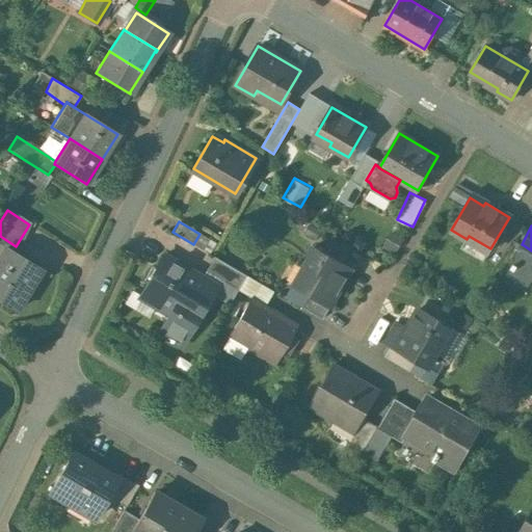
[(531,250),(524,245),(509,268),(530,281),(531,276),(531,250)]
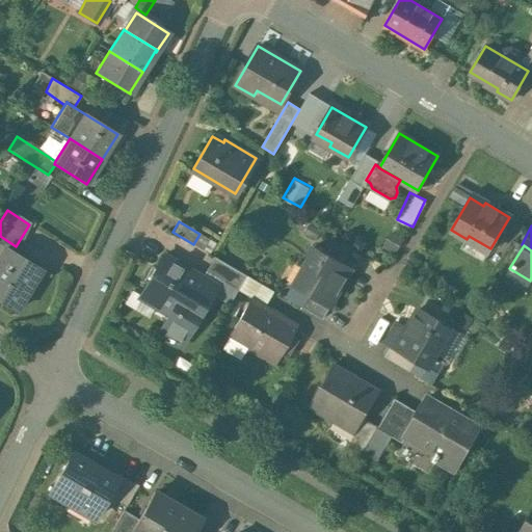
[(351,268),(313,246),(300,267),(306,270),(294,289),(306,295),(327,308),(328,309),(351,268)]
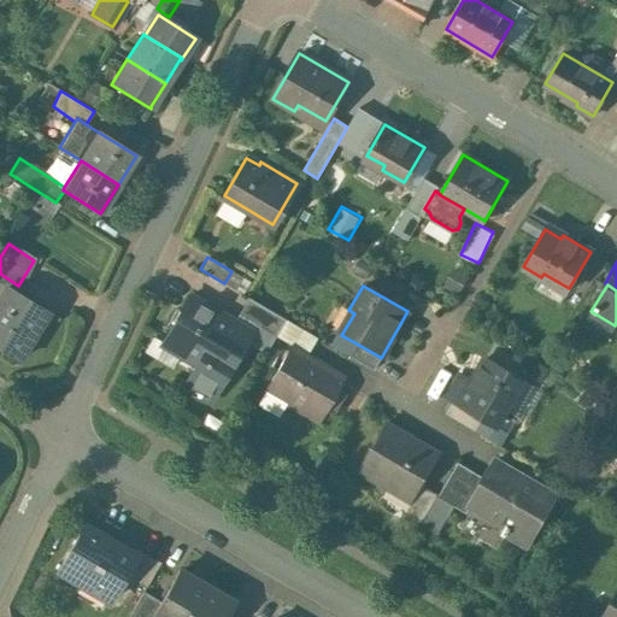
[(7,288),(0,300),(0,350),(18,362),(29,342),(23,338),(41,310),(7,288)]
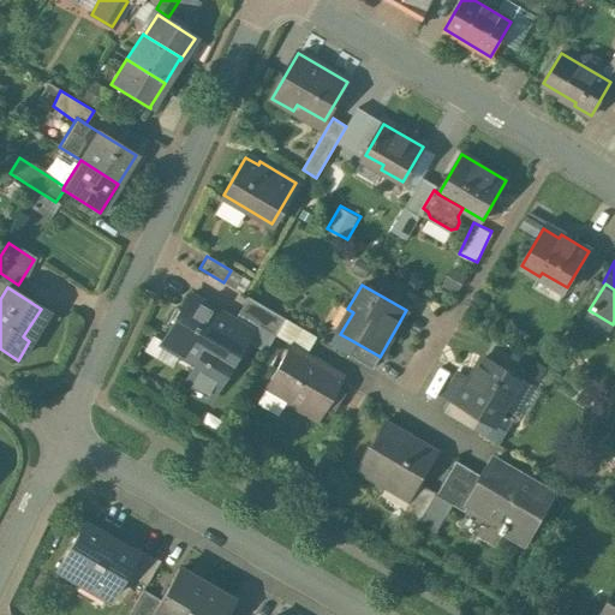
[(249,332),(189,294),(161,341),(179,352),(179,353),(202,368),(206,360),(227,374),(249,332)]
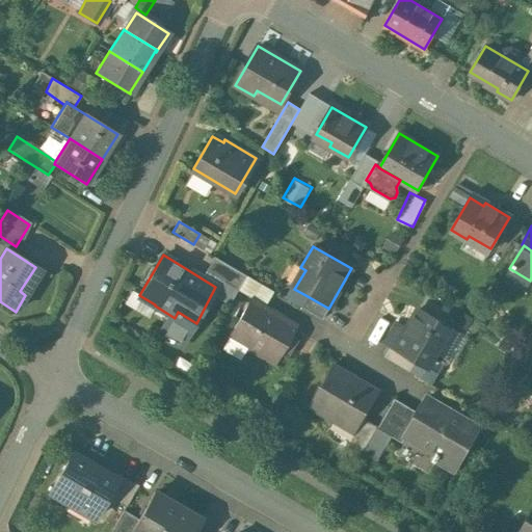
[(245,275),(213,257),(205,270),(237,290),(245,275)]
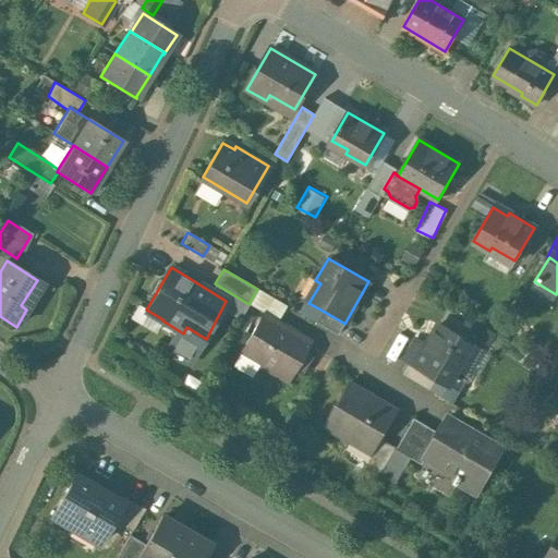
[(287,306),(257,289),(249,304),(278,322),(287,306)]
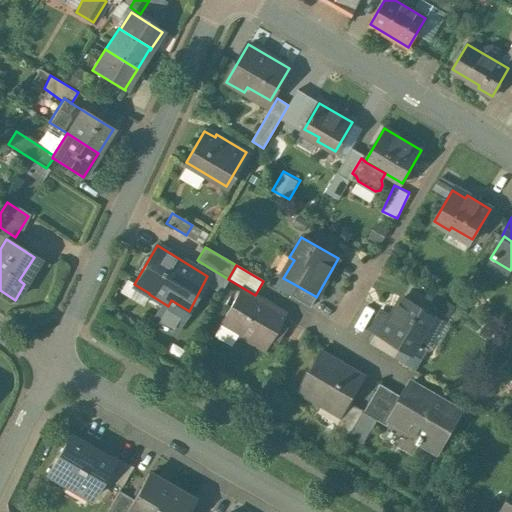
[(315,296),(294,284),(288,295),(309,307),(315,296)]
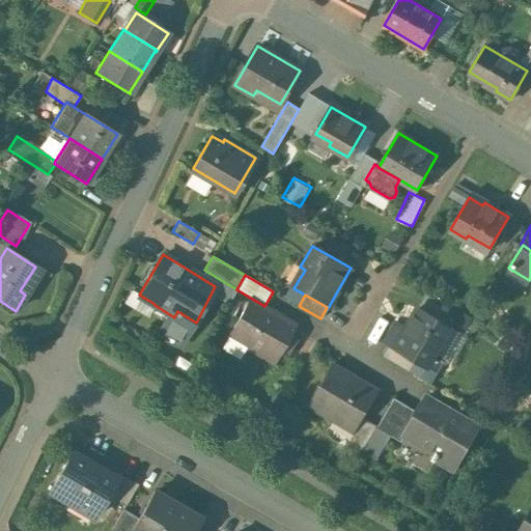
[(295,326),(249,299),(228,336),(231,332),(249,342),(246,346),(273,362),(295,326)]
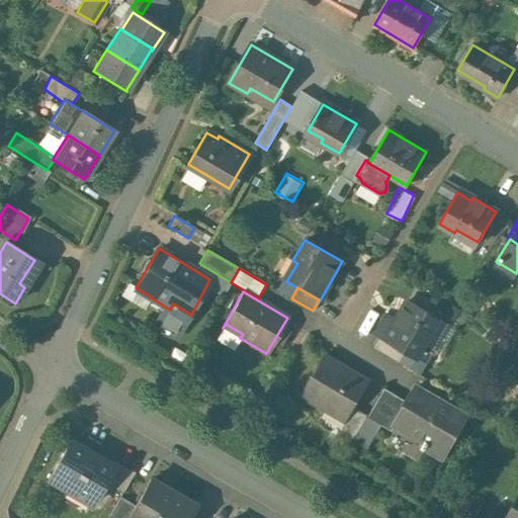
[(438,318),(410,301),(399,321),(397,325),(394,323),(384,339),(410,354),(419,339),(424,342),(438,318)]
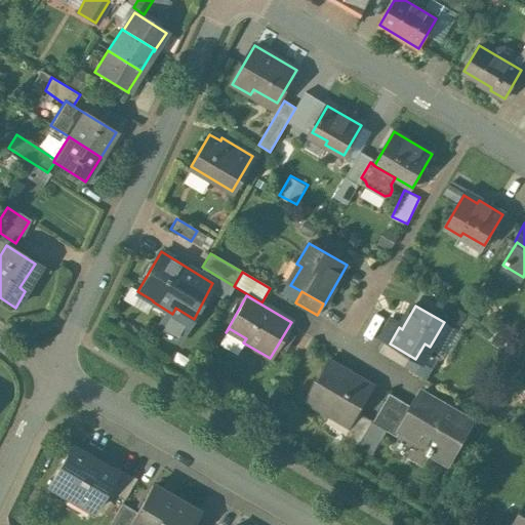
[(404,325),(391,318),(379,337),(385,340),(390,342),(390,344),(399,327),(402,329),(404,325)]
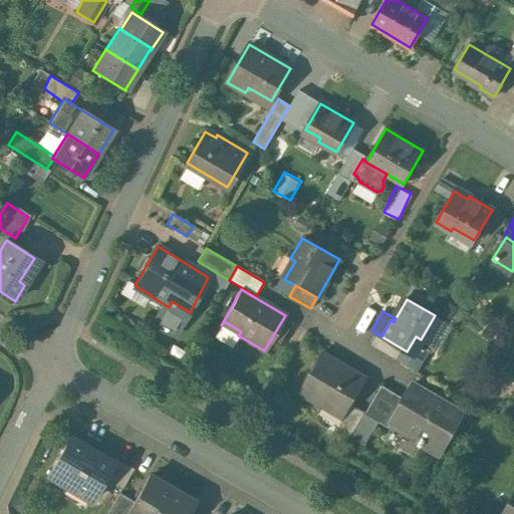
[(241,331),(224,321),(221,325),(214,337),(231,347),(238,335),(241,331)]
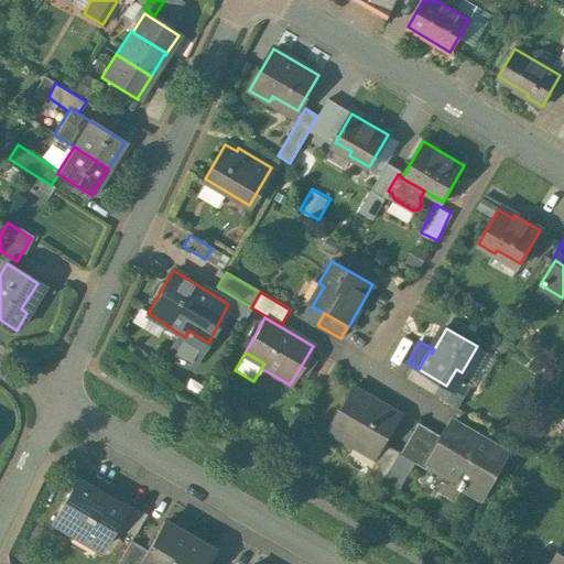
[(446,386),(419,369),(419,368),(413,366),(407,378),(440,398),(446,386)]
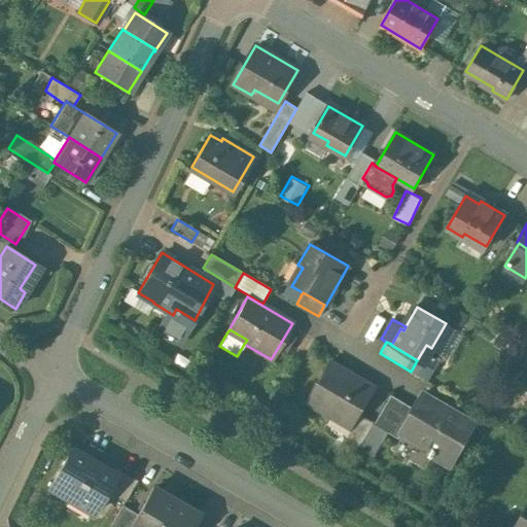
[(375,388),(328,361),(305,400),(350,427),(351,427),(359,414),(375,388)]
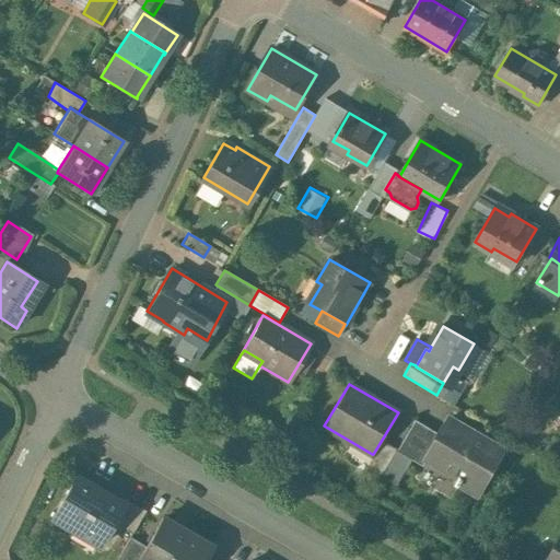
[(440,433),(416,420),(398,448),(397,451),(410,458),(422,466),(427,459),(424,458),(440,433)]
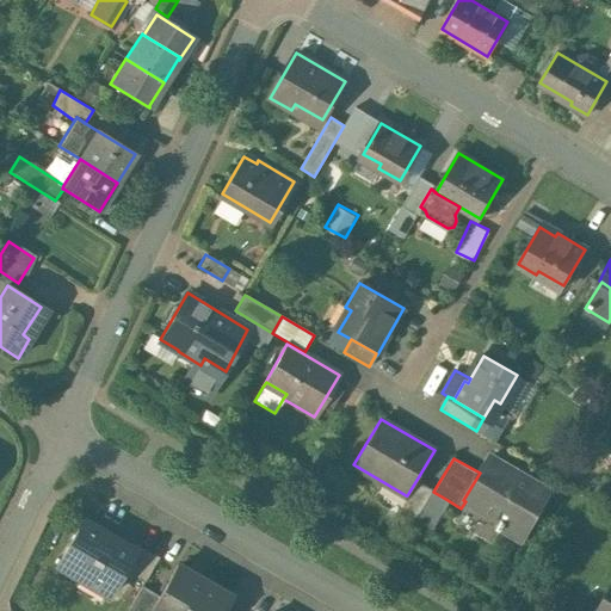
[(550,491),(503,463),(498,470),(486,463),(480,473),(463,500),(466,501),(500,522),(497,529),(519,542),(550,491)]
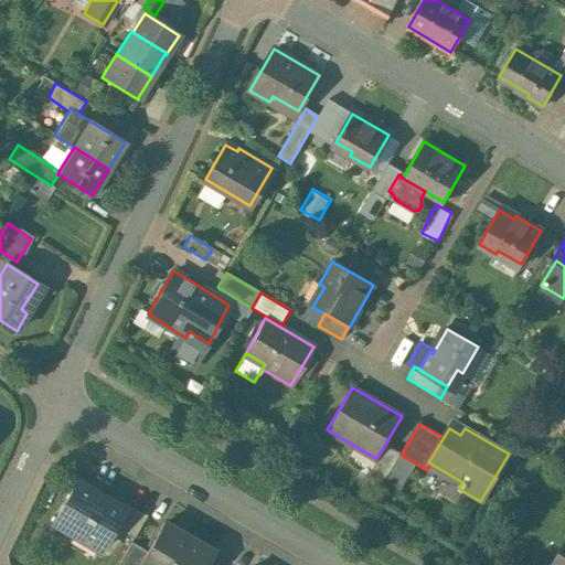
[(402,452),(385,444),(376,458),(375,458),(365,475),(383,486),(386,479),(387,477),(401,455),(402,452)]
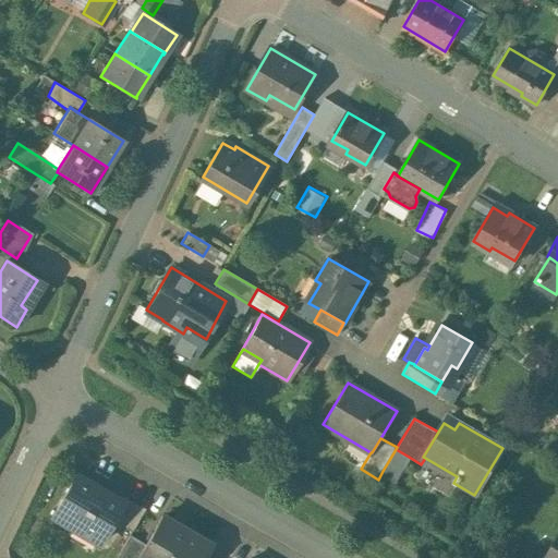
[(409,457),(396,449),(383,471),(381,473),(396,481),(409,457)]
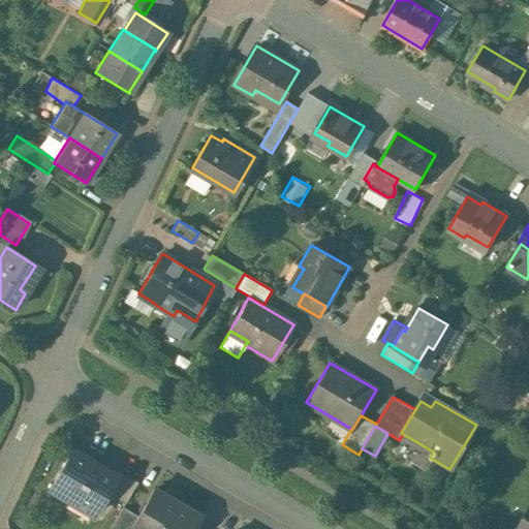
[(114,475),(71,450),(49,489),(93,515),(106,493),(116,476),(114,475)]
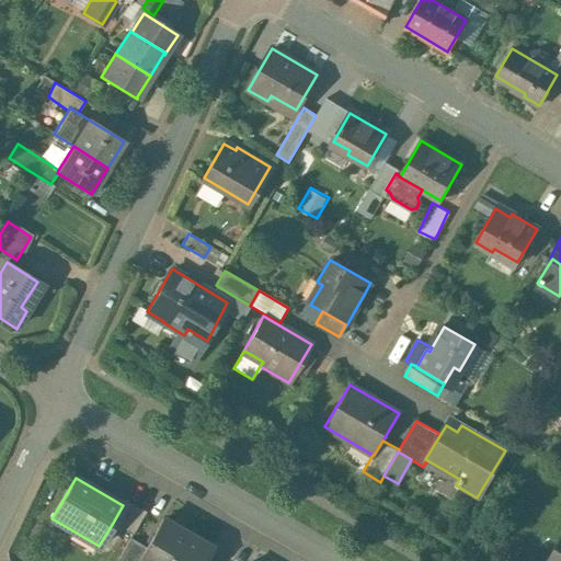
[(146,511),(124,499),(121,504),(123,505),(113,523),(133,534),(146,511)]
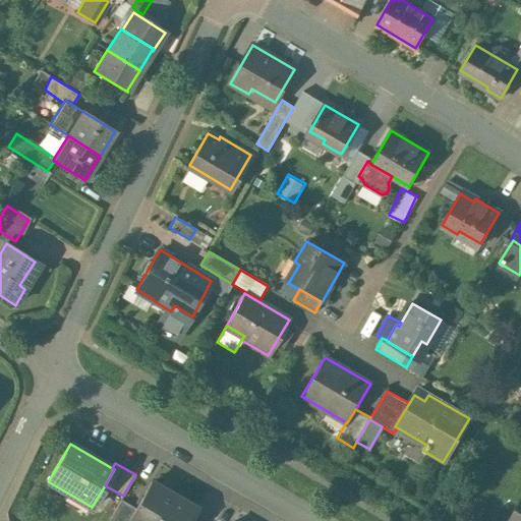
[(158,520),(173,495),(151,481),(134,508),(126,520),(158,520)]
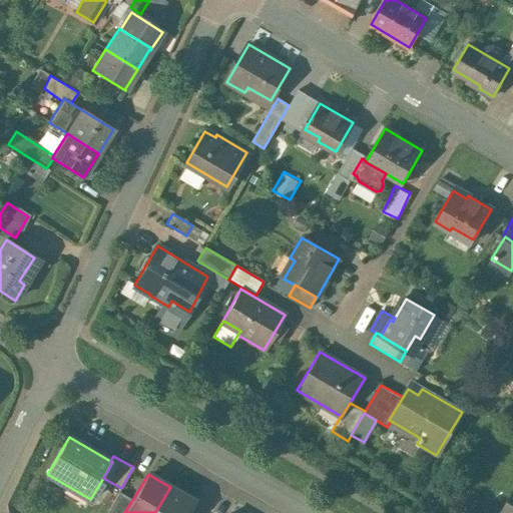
[(185,512),(193,500),(170,487),(155,512),(185,512)]
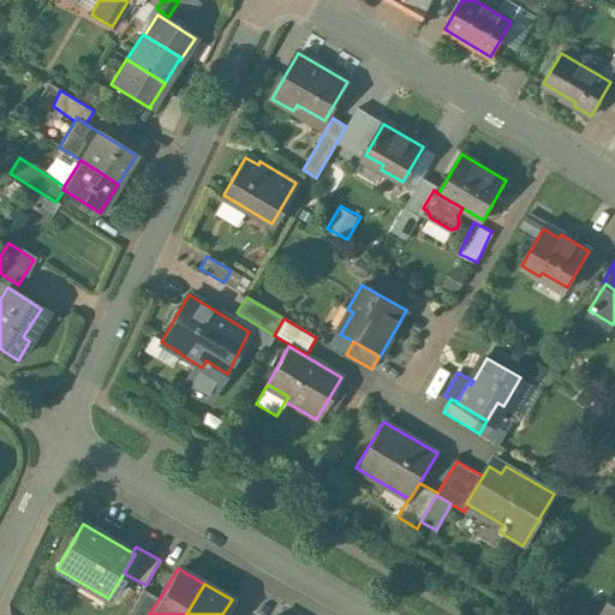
[(614,614),(614,587),(601,614),(603,614),(614,614)]
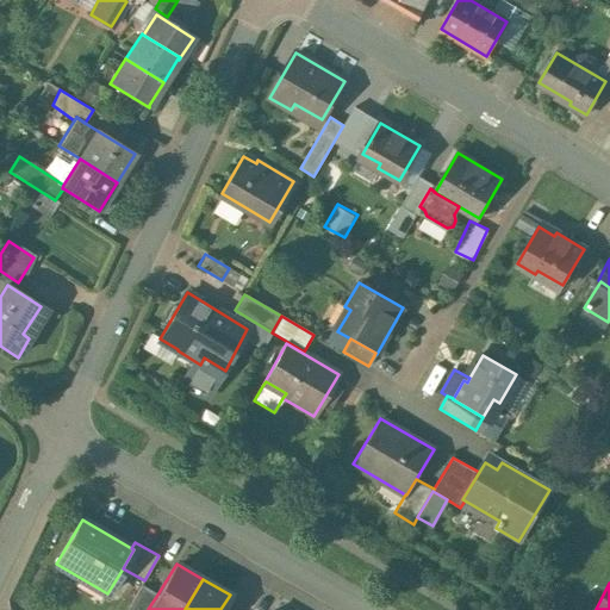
[(148,609),(157,595),(141,585),(125,609),(148,609)]
